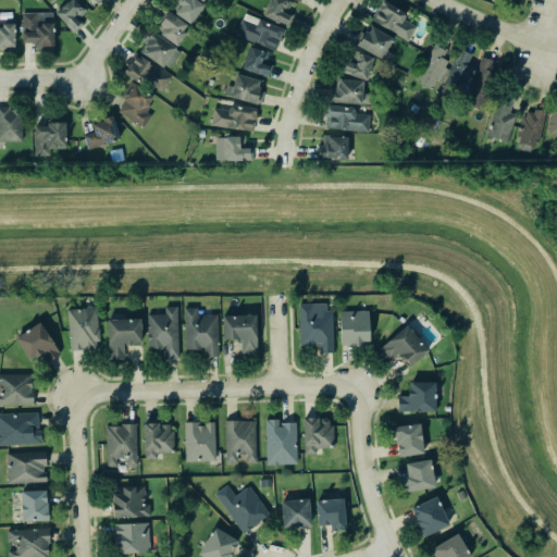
[(76,0),(69,0),(56,13),(74,32),(82,25),(76,20),(86,10),(76,0)]
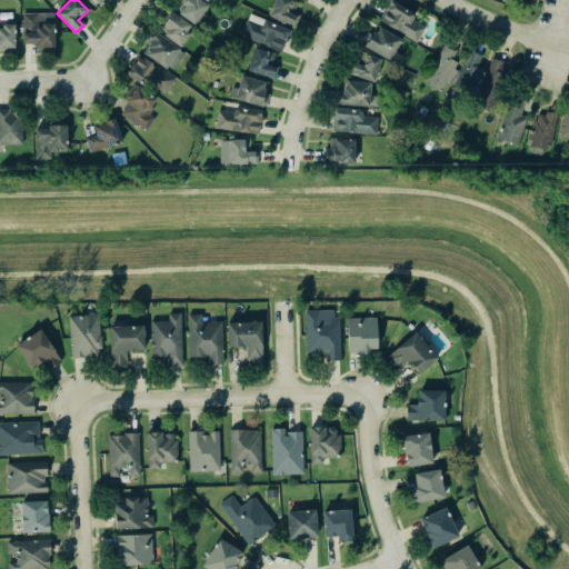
[(208,6),(199,0),(185,0),(177,13),(196,26),(208,6)]
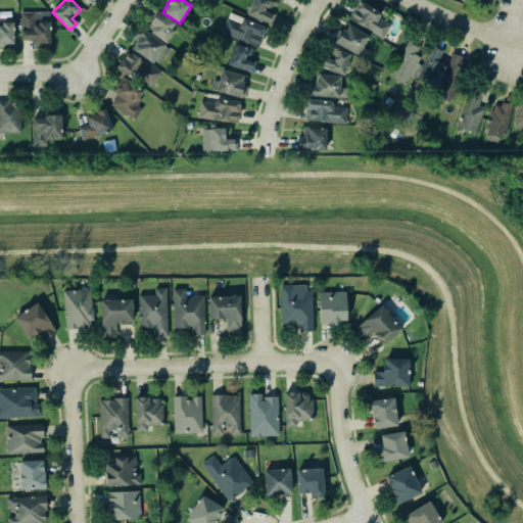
[(252,0),(246,14),(271,26),(275,15),(269,13),(274,3),(268,0),(252,0)]
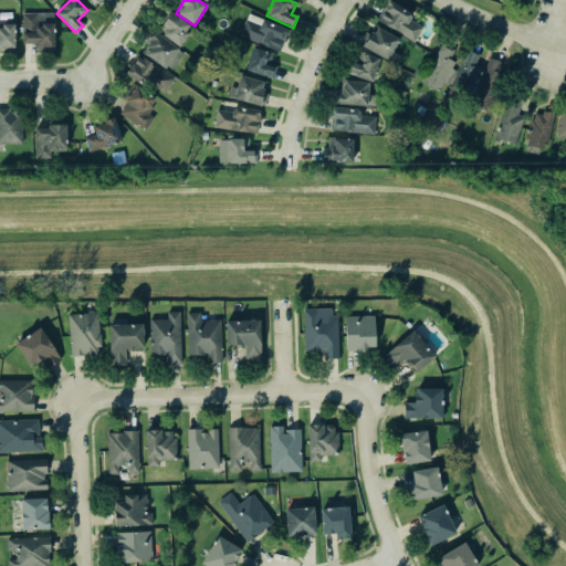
[(377,19),(413,43),(423,28),(411,19),(413,16),(390,0),(385,2),(380,8),(383,10),(377,19)]
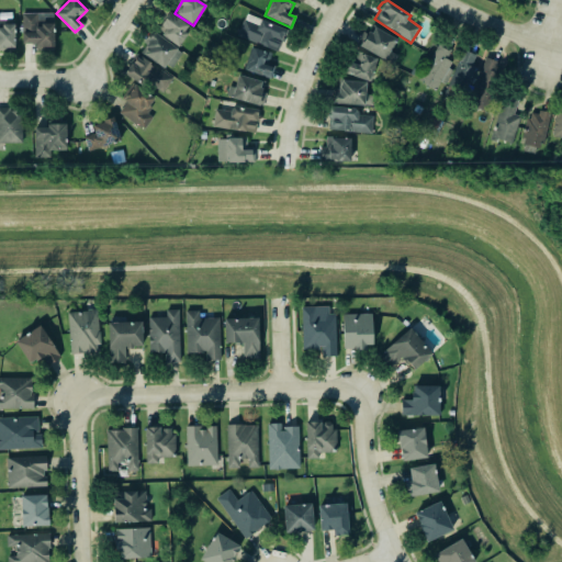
[(191,27),(170,11),(157,30),(178,45),(191,27)]
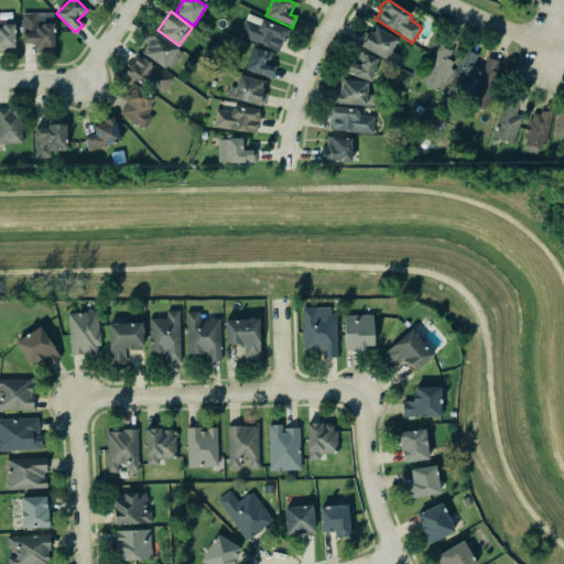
[(23,43),(22,13),(54,13),(54,50),(36,50),(36,43),(23,43)]
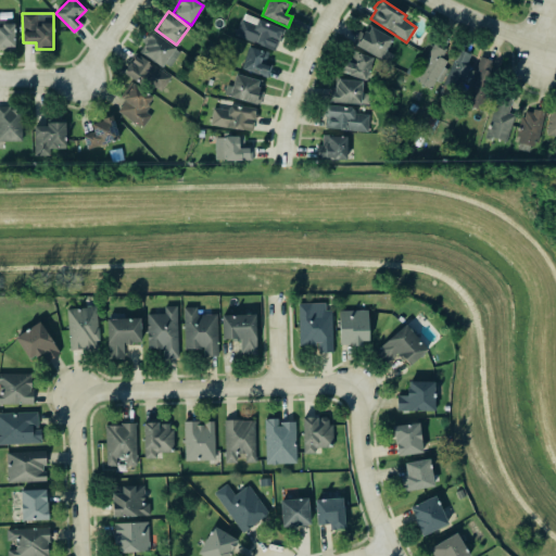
[(235,35),(274,51),(283,29),(244,13),(235,35)]
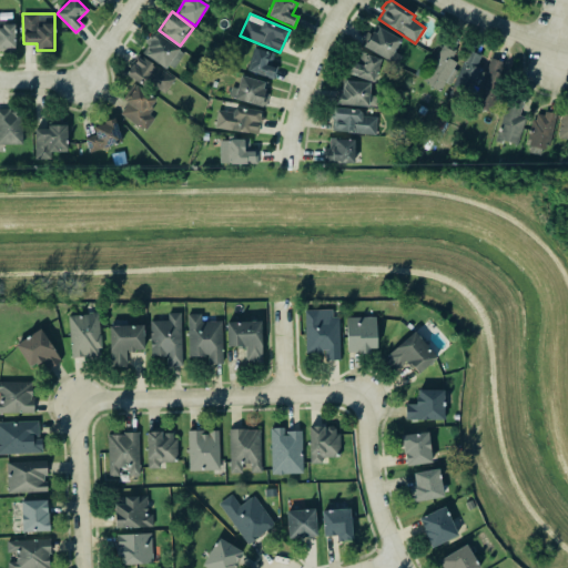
[(0,20),(8,20),(8,24),(16,24),(16,50),(0,50),(0,20)]
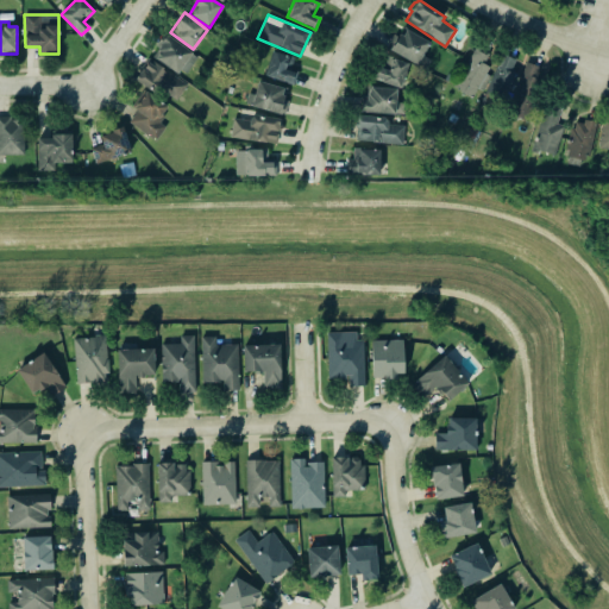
[(387,48),(396,32),(403,37),(407,31),(429,44),(424,55),(432,60),(427,68),(419,64),(419,66),(387,48)]
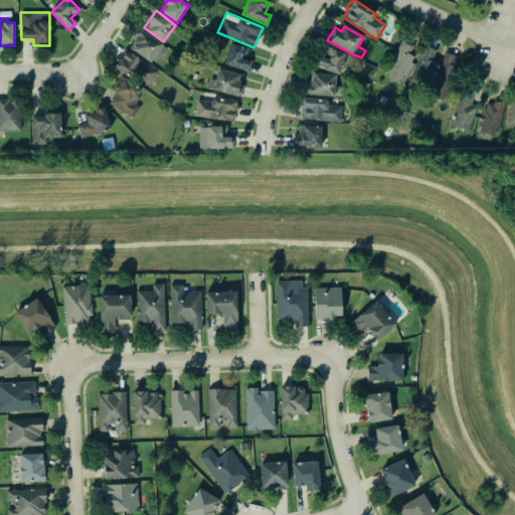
[(156,65),(168,47),(141,29),(129,46),(156,65)]
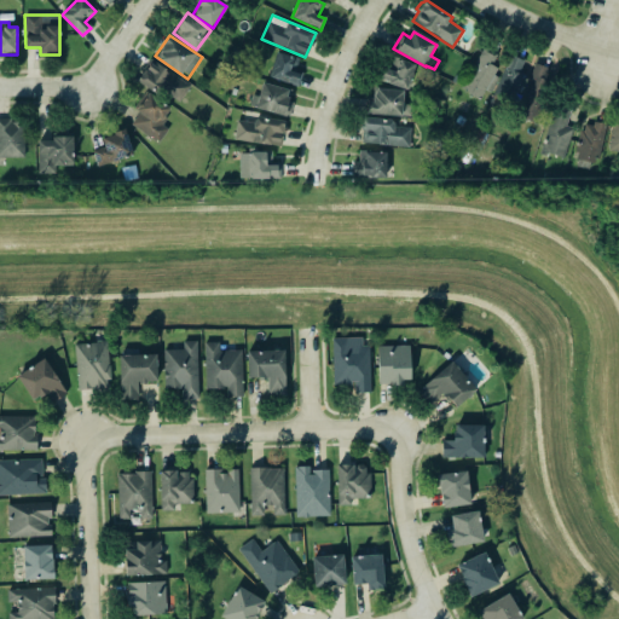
[(462,90),(480,99),(485,90),(491,92),(498,76),(492,74),(499,58),(481,50),(462,90)]
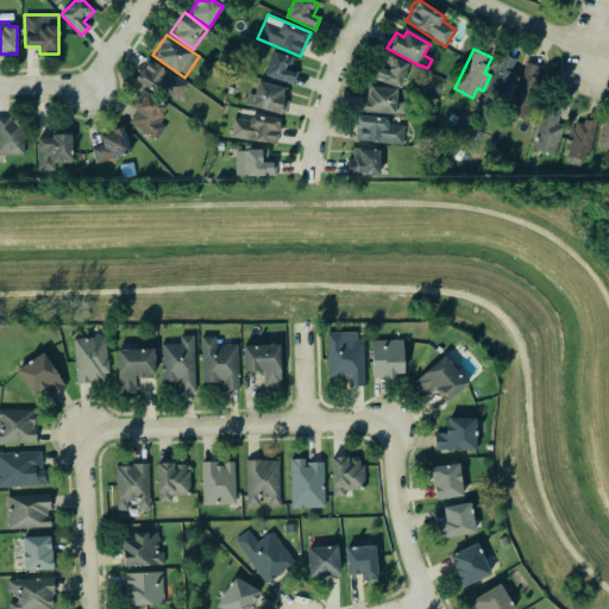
[(293,85),(300,61),(272,51),(264,76),(293,85)]
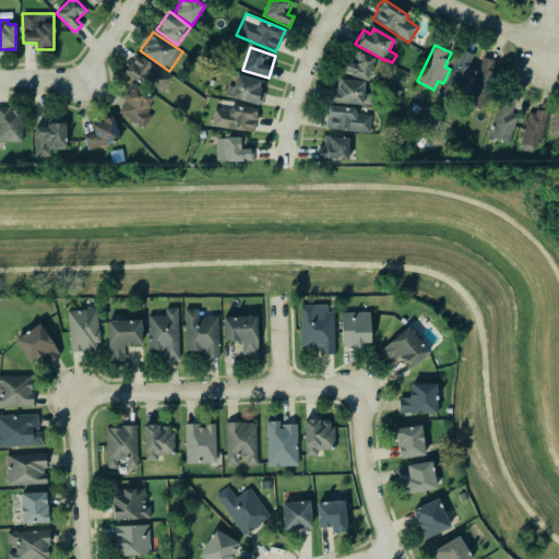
[(445,92),(462,96),(475,55),(459,49),(445,92)]
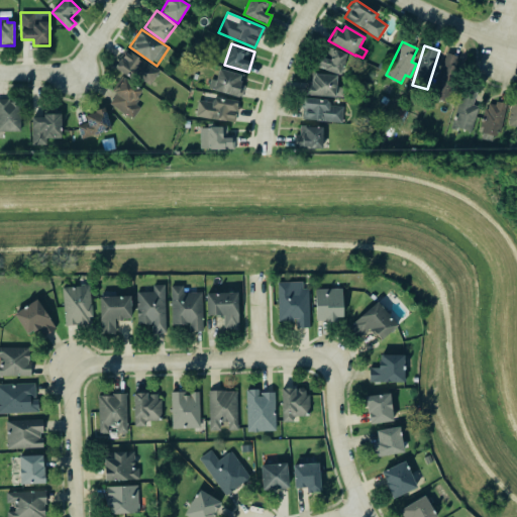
[(319,69),(341,75),(346,54),(324,48),(319,69)]
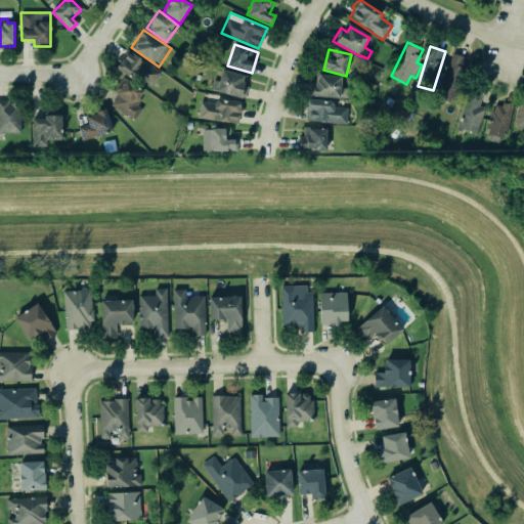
[(117,69),(130,50),(140,58),(140,57),(162,73),(151,86),(141,78),(136,83),(117,69)]
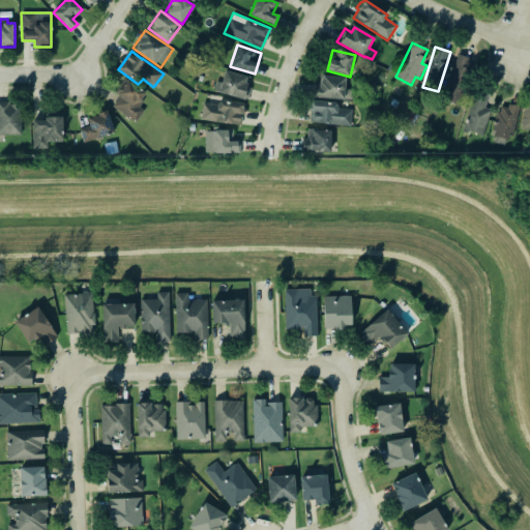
[(458,54),(441,97),(460,105),(476,60),(458,54)]
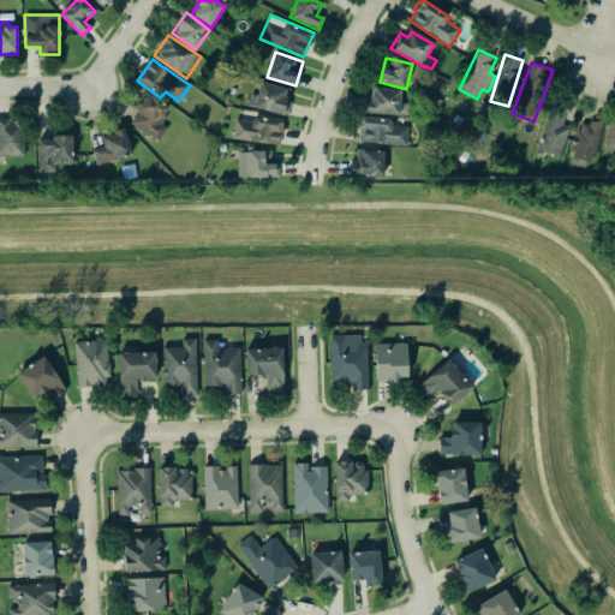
[(257,95),(251,94),(249,107),(285,114),(290,89),(260,83),(257,95)]
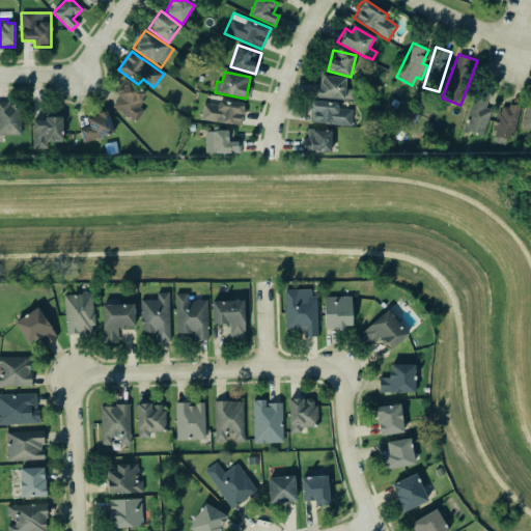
[(317,98),(345,100),(345,99),(353,100),(353,89),(345,89),(346,78),(338,77),(338,76),(322,75),(320,84),(316,84),(315,95),(317,95),(317,98)]
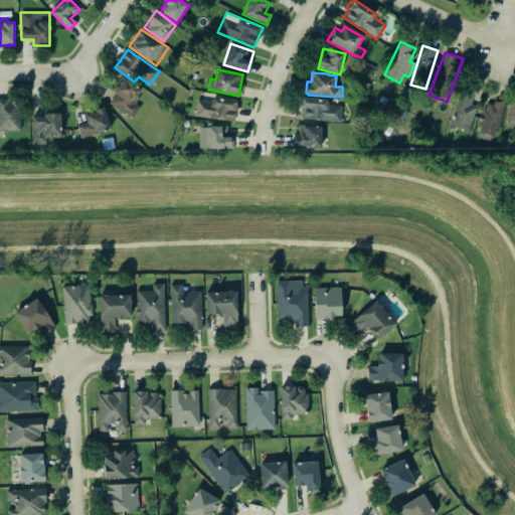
[(143,91),(122,75),(112,91),(116,94),(109,103),(132,120),(141,108),(134,103),(143,91)]
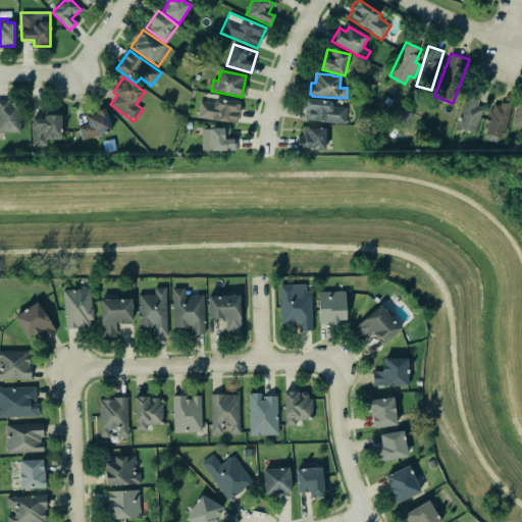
[(456,129),(462,131),(462,128),(475,133),(483,107),(477,105),(481,92),(468,88),(456,129)]
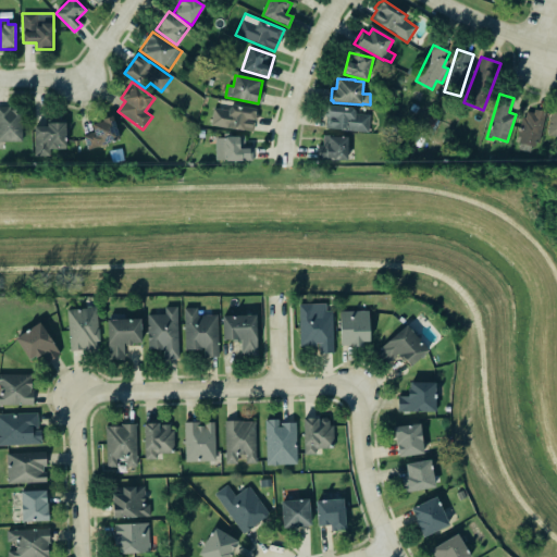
[(370,115),(369,132),(343,130),(343,131),(325,128),(326,118),(323,116),(324,110),(326,110),(326,104),(335,104),(335,107),(355,108),(355,114),(370,115)]
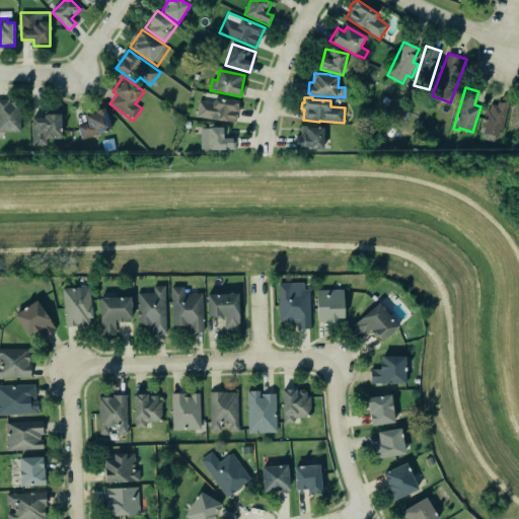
[(197,119),(236,122),(238,100),(213,98),(213,102),(199,101),(197,119)]
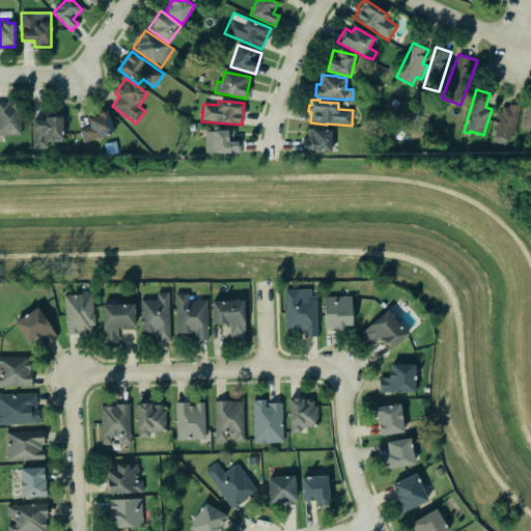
[(530,102),(527,102),(522,129),(530,130),(530,102)]
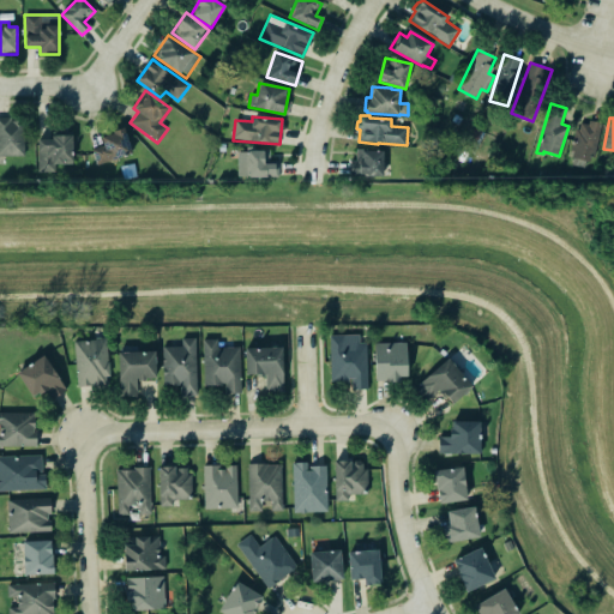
[(0,156),(24,156),(25,119),(0,119),(0,156)]
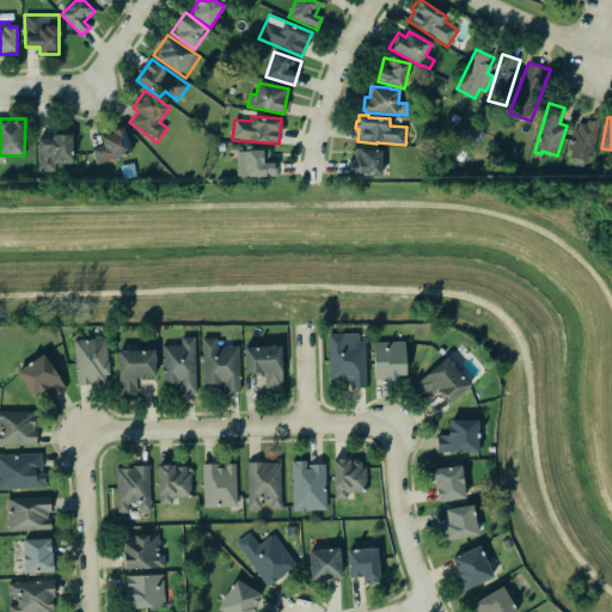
[(568,157),(591,163),(600,124),(577,118),(568,157)]
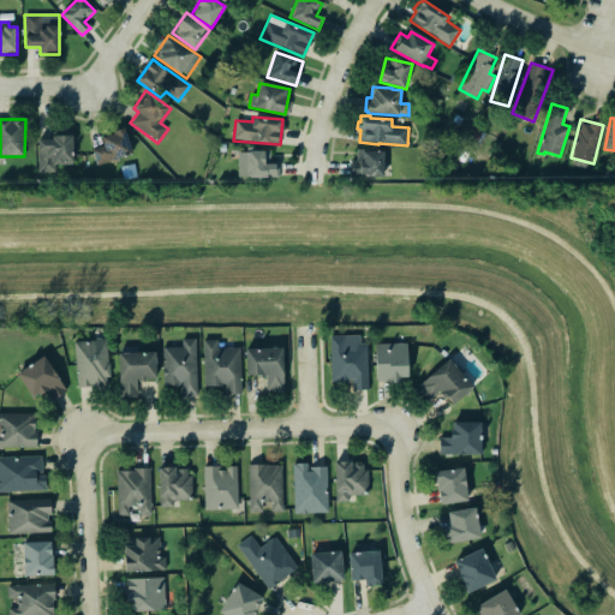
[(459,145),(475,153),(484,133),(469,125),(459,145)]
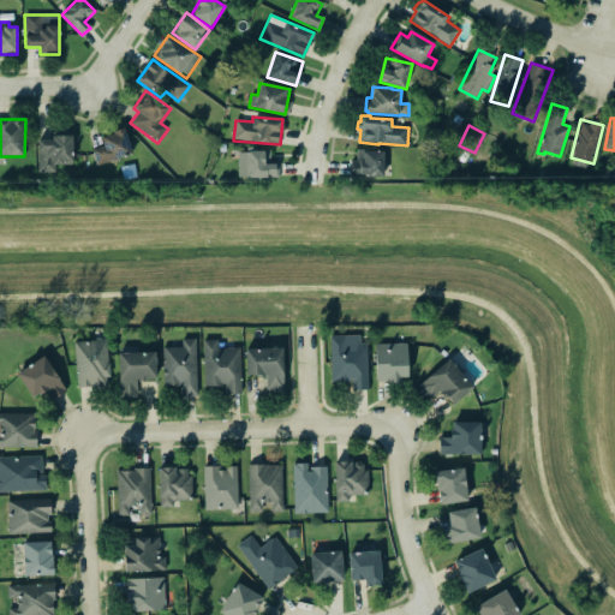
[(101,136),(103,147),(93,149),(96,163),(131,155),(125,130),(101,136)]
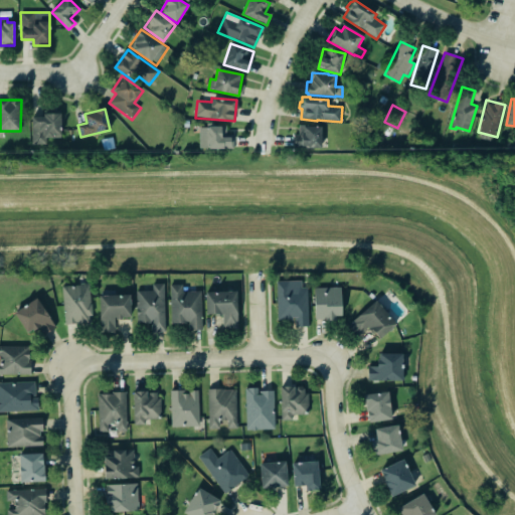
[(32,141),(61,140),(60,115),(31,115),(32,141)]
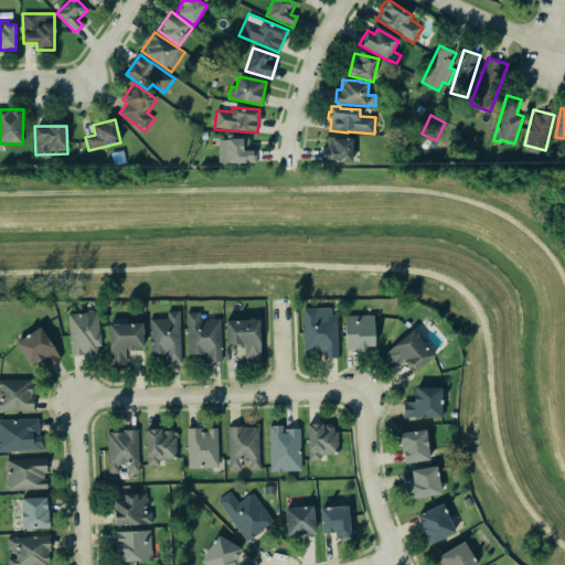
[(353,162),(353,139),(328,138),(327,147),(323,147),(322,162),(353,162)]
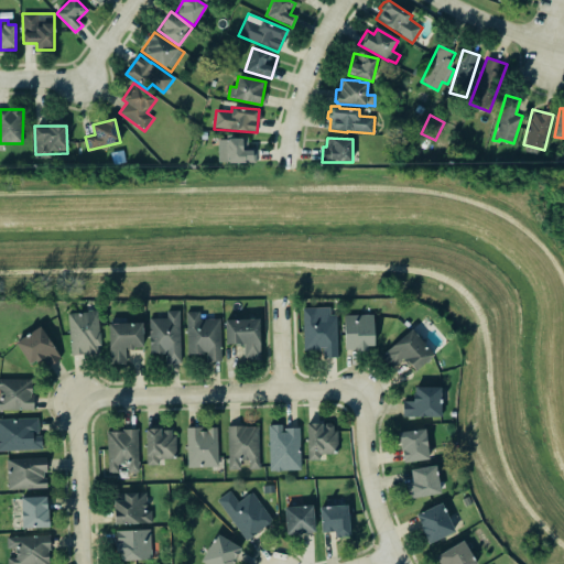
[(219,162),(219,150),(229,150),(229,139),(242,139),(242,140),(243,140),(243,148),(256,148),(256,162),(247,162),(247,163),(228,163),(228,162),(219,162)]
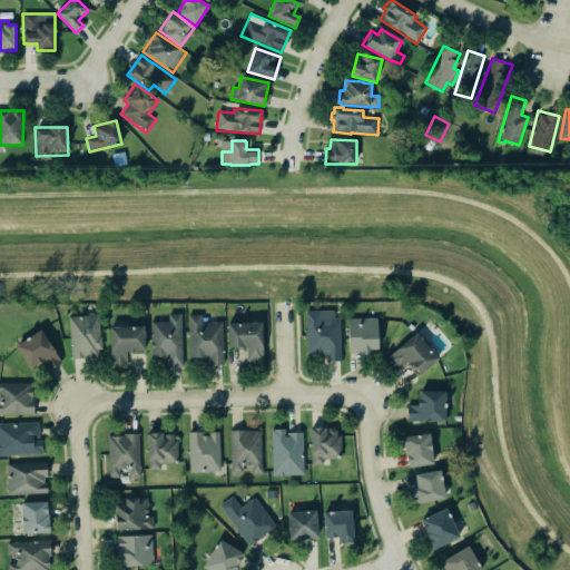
[(148,320),(166,318),(166,312),(179,311),(182,366),(166,366),(166,356),(149,356),(148,320)]
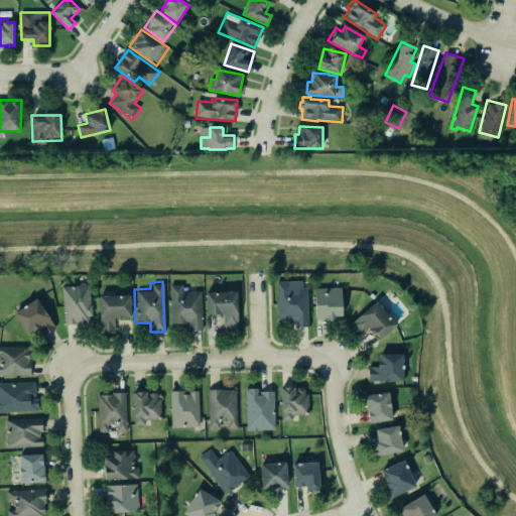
[(278,320),(295,319),(295,328),(309,327),(308,288),(302,288),(301,281),(277,282),(278,320)]
